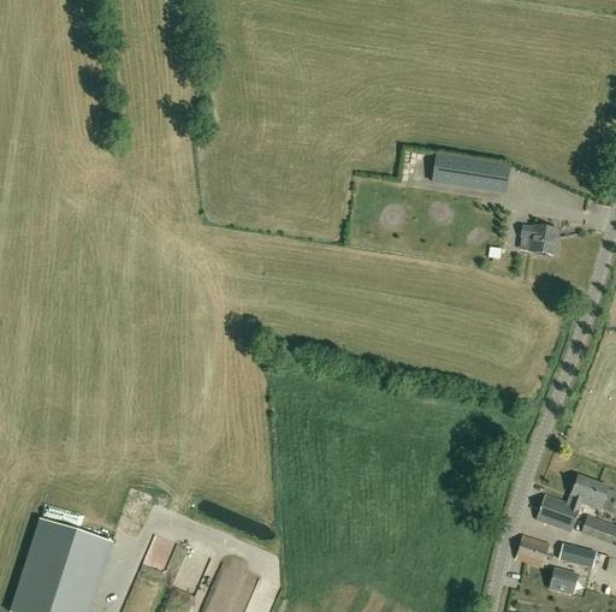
[(505,190),(509,162),(437,152),(432,179),(505,190)]
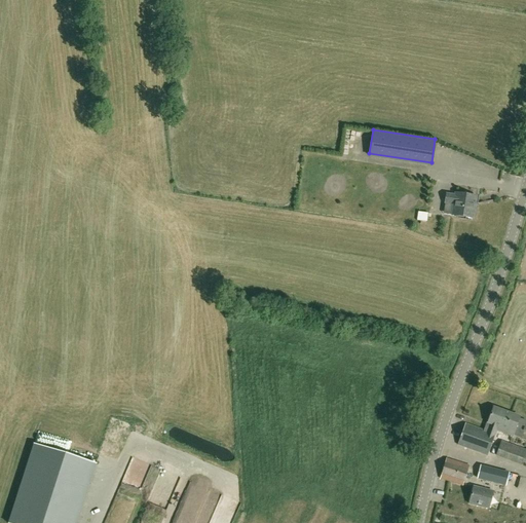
[(477,193),(455,190),(455,192),(446,191),(445,200),(443,211),(452,212),(452,213),(473,216),(477,193)]
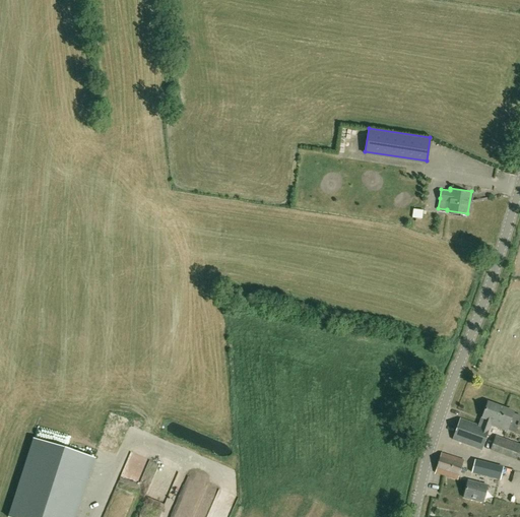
[(437,219),(439,209),(418,205),(416,214),(428,216),(426,223),(432,224),(433,218),(437,219)]
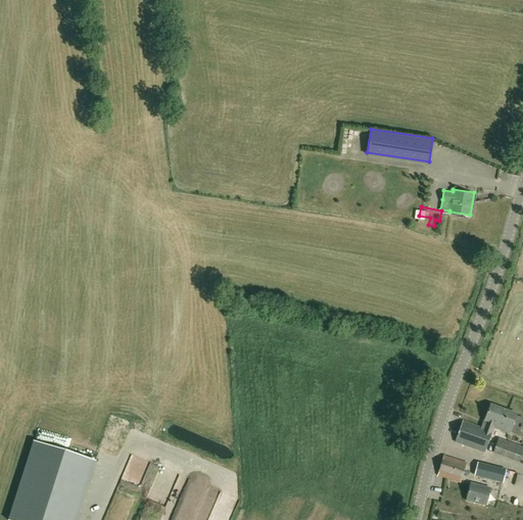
[(452,404),(457,406),(466,385),(461,383),(452,404)]
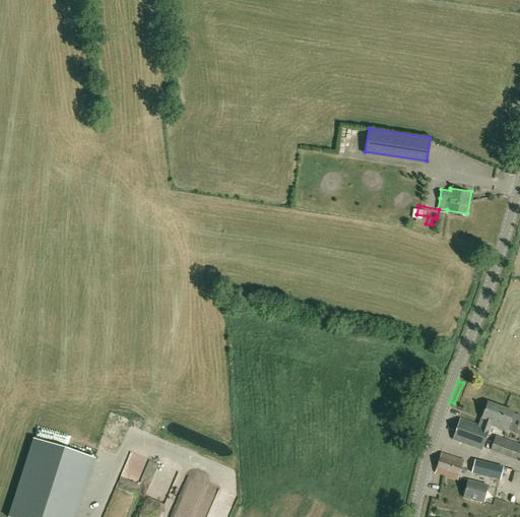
[(507,429),(514,409),(488,400),(482,414),(486,416),(483,425),(460,416),(453,437),(481,447),(491,423),(507,429)]
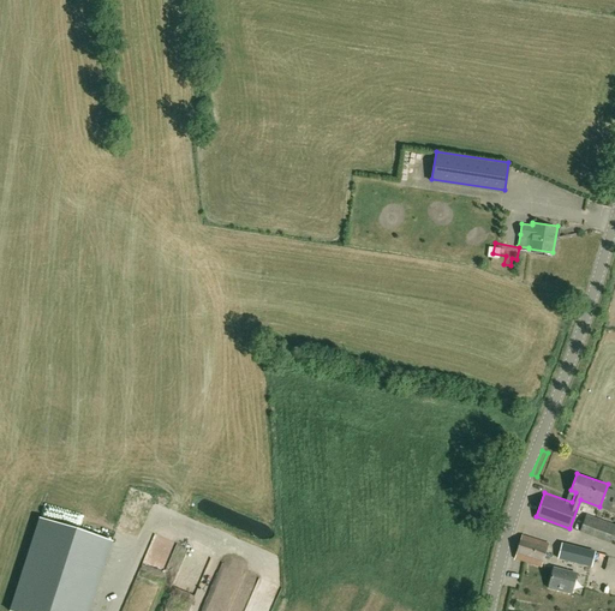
[(614,537),(614,521),(586,511),(580,528),(610,539),(610,537),(614,537)]
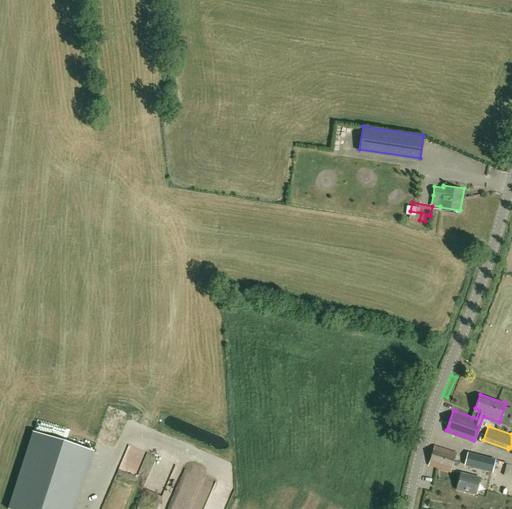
[(450,470),(456,451),(434,443),(428,463),(450,470)]
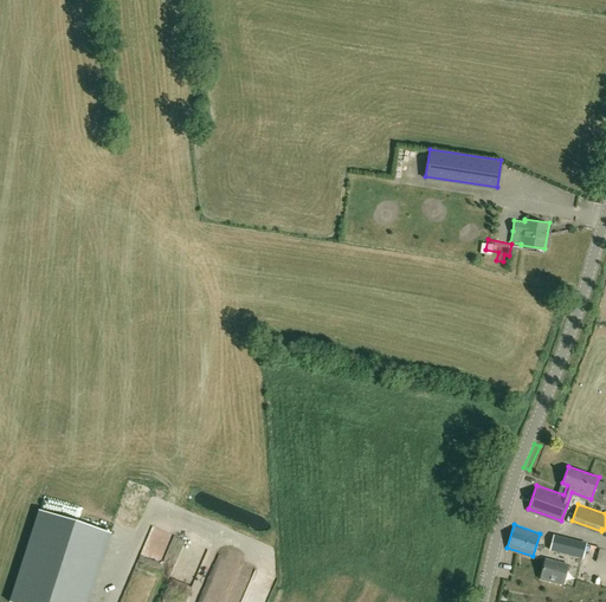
[(582,556),(587,541),(553,532),(549,548),(582,556)]
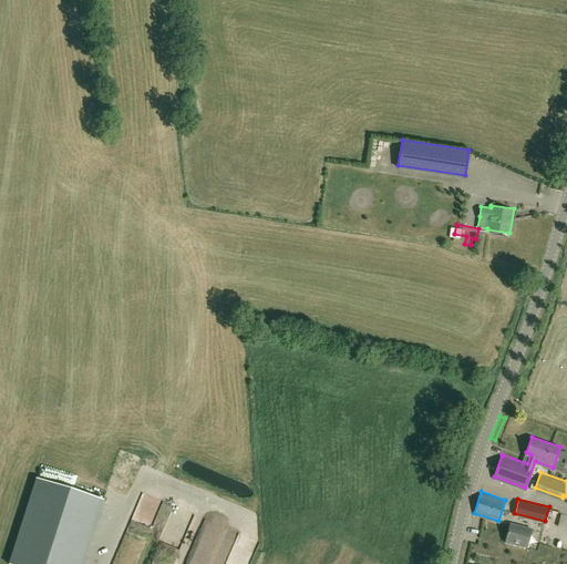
[(526,545),(532,526),(509,521),(505,540),(526,545)]
